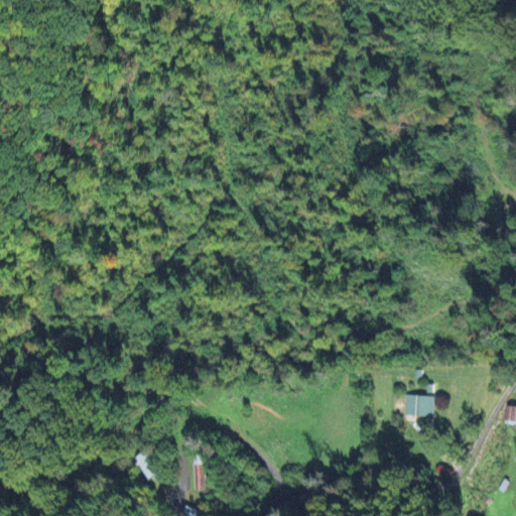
[(434,416),(435,396),(404,395),(404,415),(434,416)]
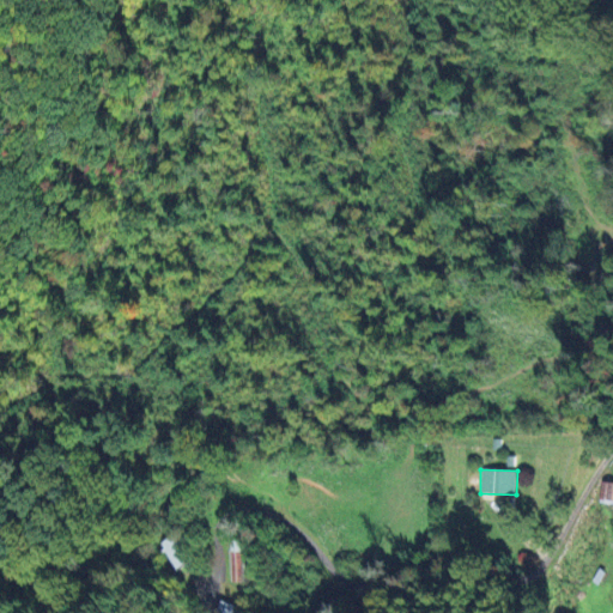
[(612,483),(598,483),(598,503),(612,503),(612,483)]
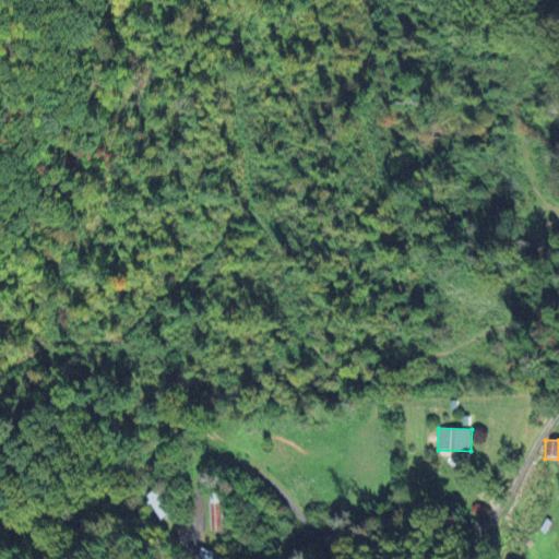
[(162,488),(147,496),(159,521),(174,513),(162,488)]
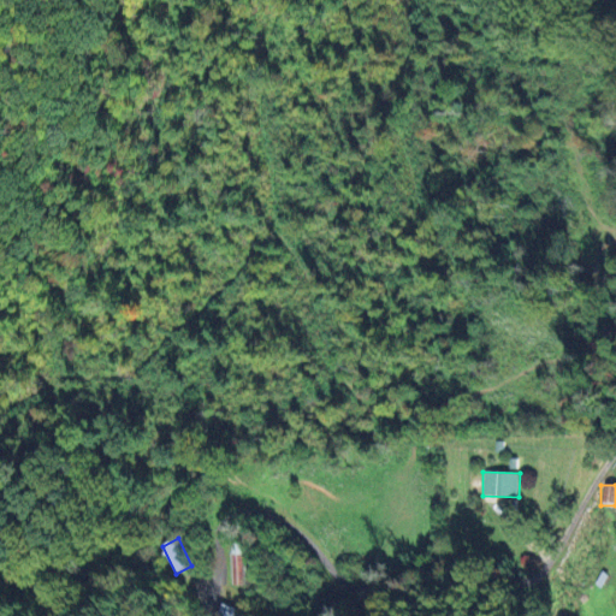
[(231,544),(232,585),(248,584),(247,555),(246,555),(246,544),(231,544)]
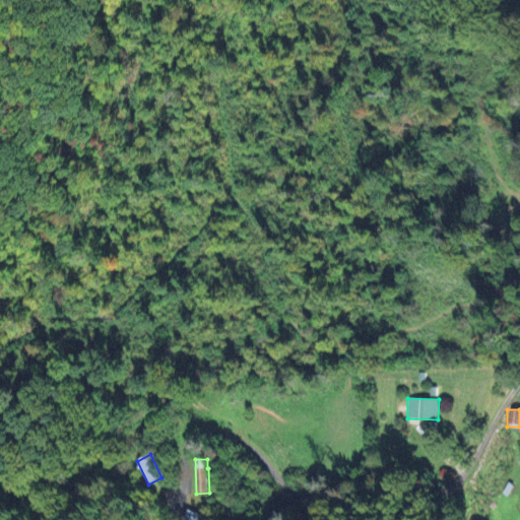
[(199,519),(201,513),(187,510),(185,519),(199,519)]
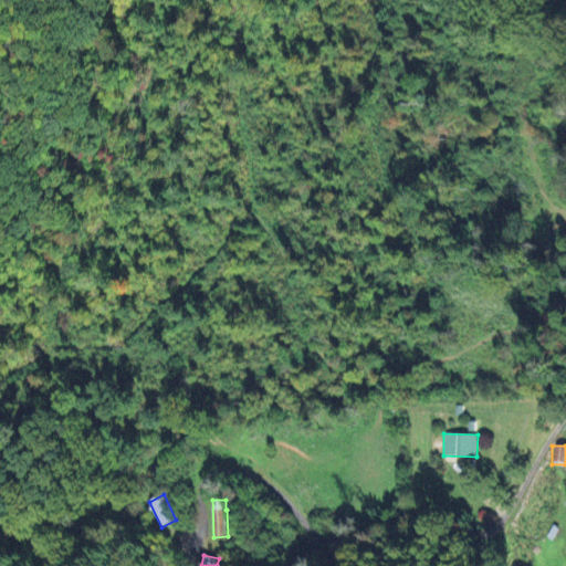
All buildings are outlined.
